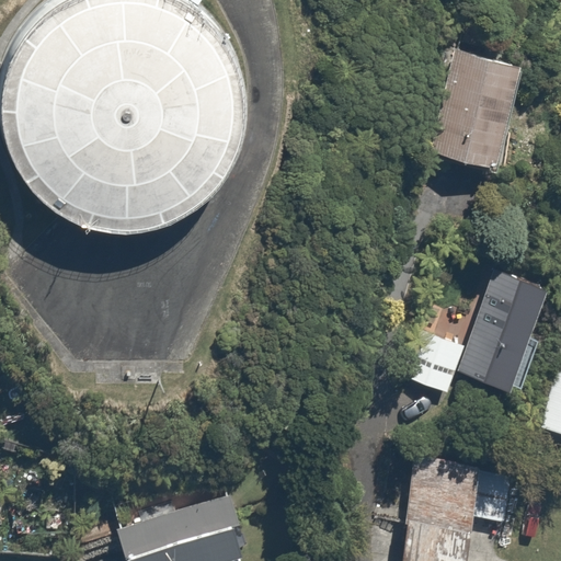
[(0,137),(4,150),(21,175),(42,195),(68,209),(96,218),(126,219),(155,213),(181,199),(204,181),(221,158),(233,130),(238,101),(235,71),(226,44),(209,19),(189,0),(41,0),(25,13),(8,36),(0,56),(0,137)]
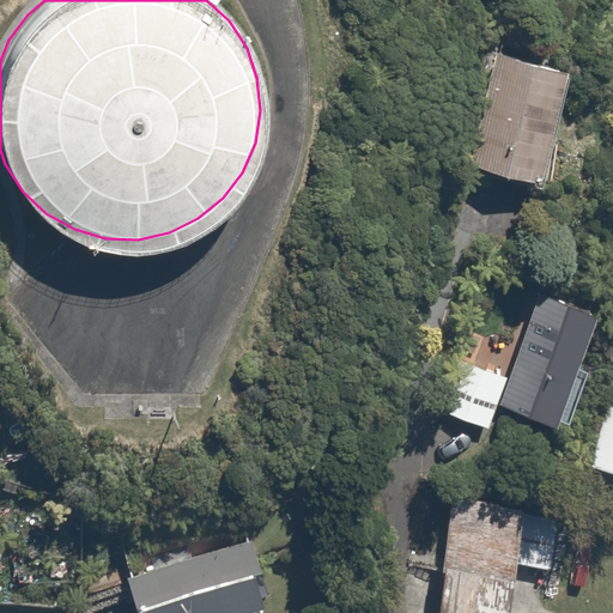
[(544,186),(571,74),(490,54),(461,164),(544,186)]
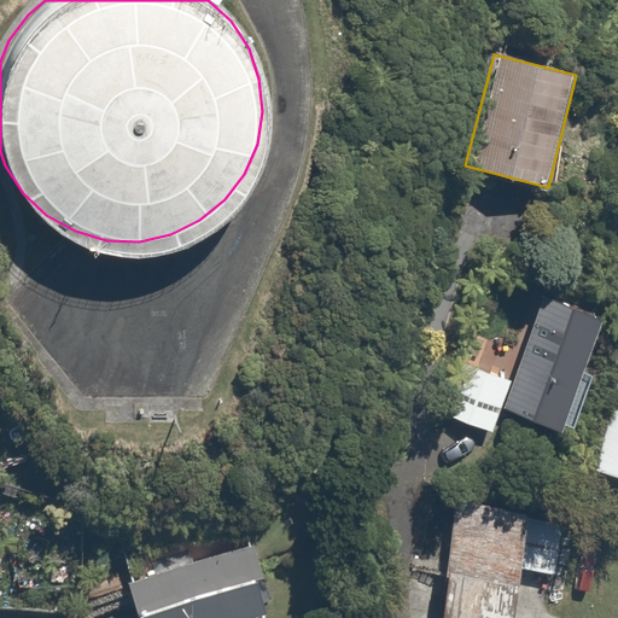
[(450,359),(432,409),(497,432),(506,409),(565,430),(606,314),(544,292),(513,382),(450,359)]
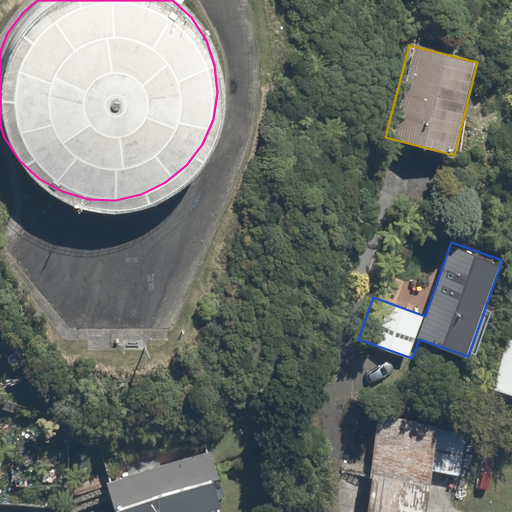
[(511,301),(487,391),(511,398),(511,301)]
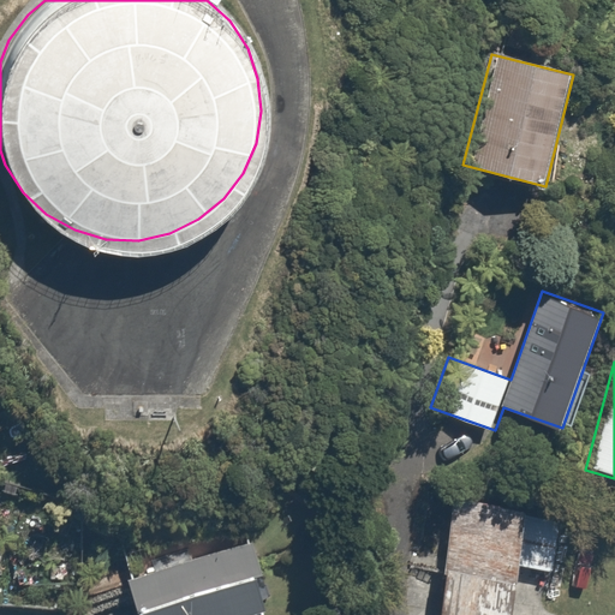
[(554,571),(560,509),(457,499),(443,614),(515,614),(520,567),(554,571)]
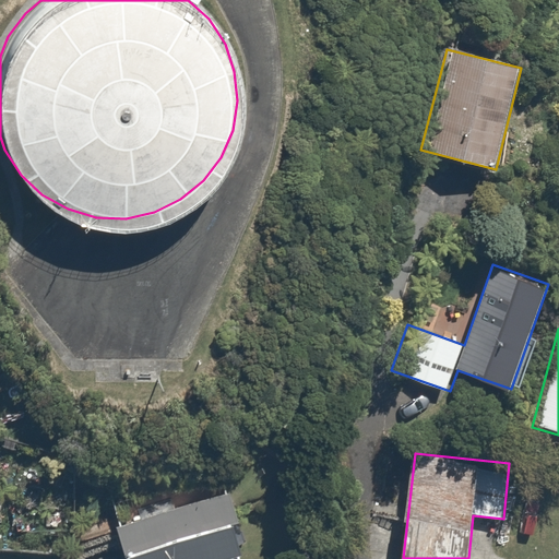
[(200,484),(111,510),(125,558),(244,558),(253,557),(235,495),(205,503),(200,484)]
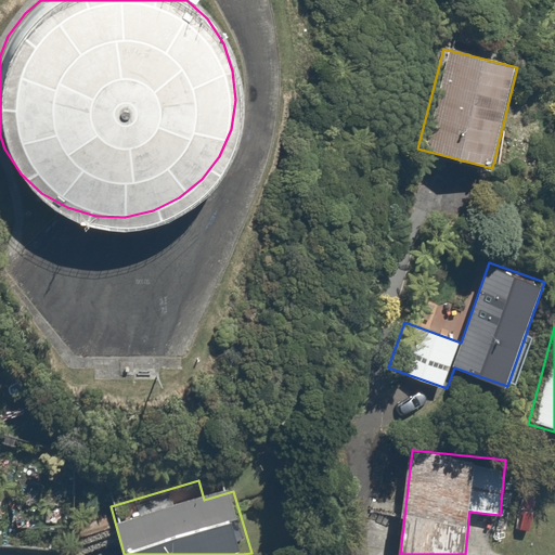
All buildings are outlined.
